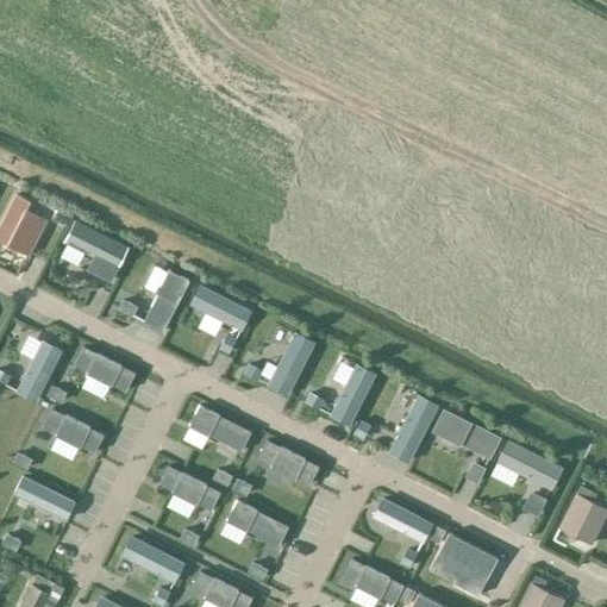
[(20,195),(0,235),(0,239),(31,256),(49,221),(29,211),(33,202),(20,195)]
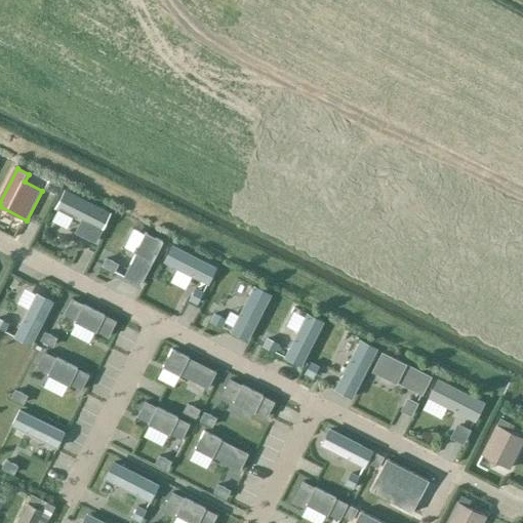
[(96,244),(112,214),(67,192),(56,211),(82,224),(77,235),(96,244)]
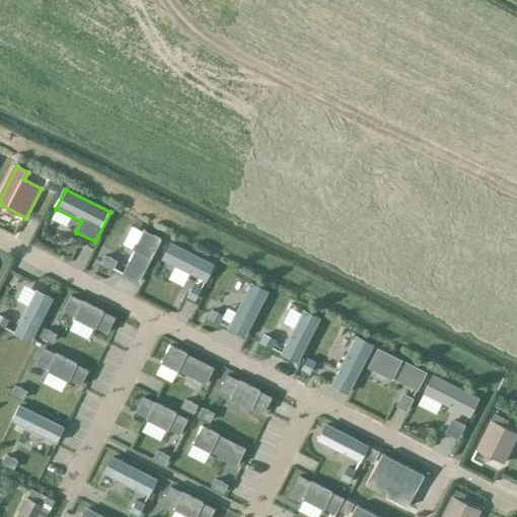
[(218,266),(172,243),(164,261),(209,284),(218,266)]
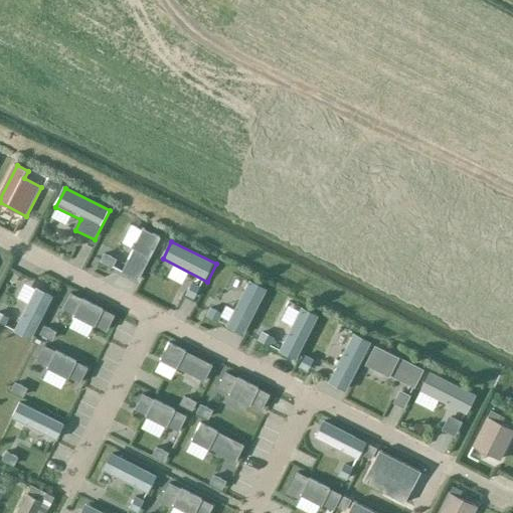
[(267,291),(247,282),(223,329),(242,338),(267,291)]
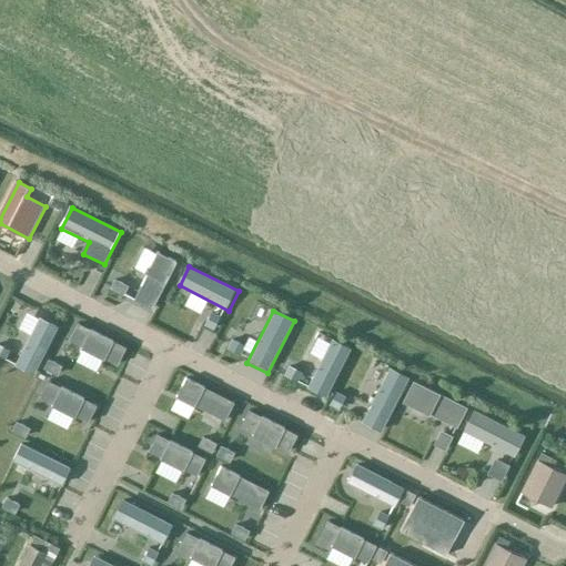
[(59,327),(39,316),(13,365),(33,375),(59,327)]
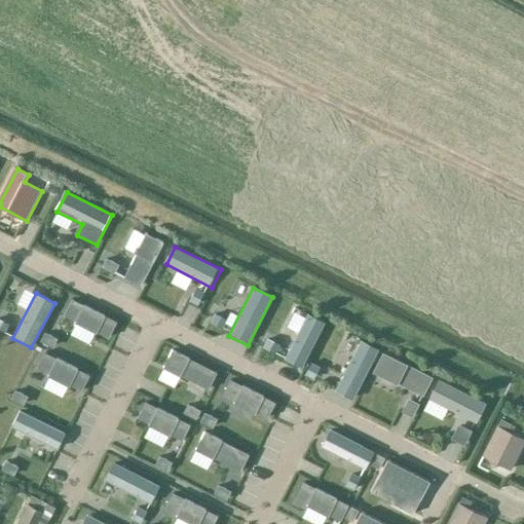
[(119,324),(71,301),(63,319),(111,341),(119,324)]
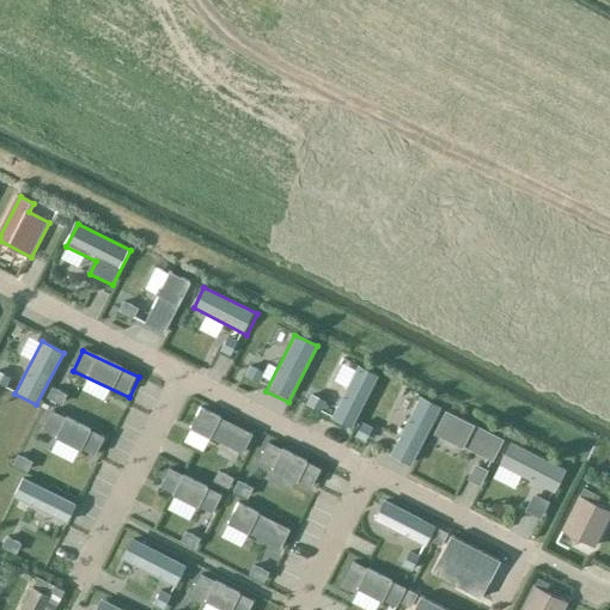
[(378,376),(357,365),(328,421),(349,432),(378,376)]
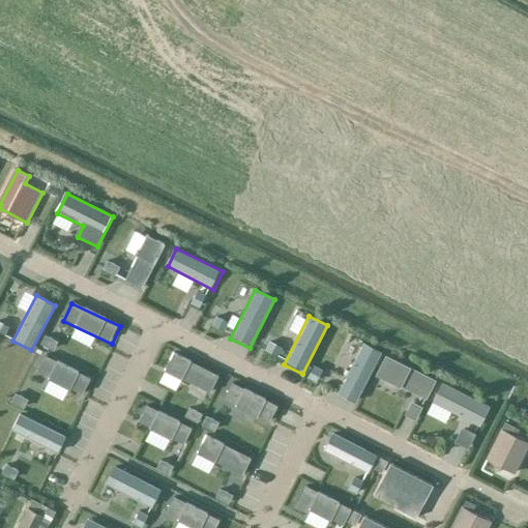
[(379,354),(360,345),(335,393),(354,403),(379,354)]
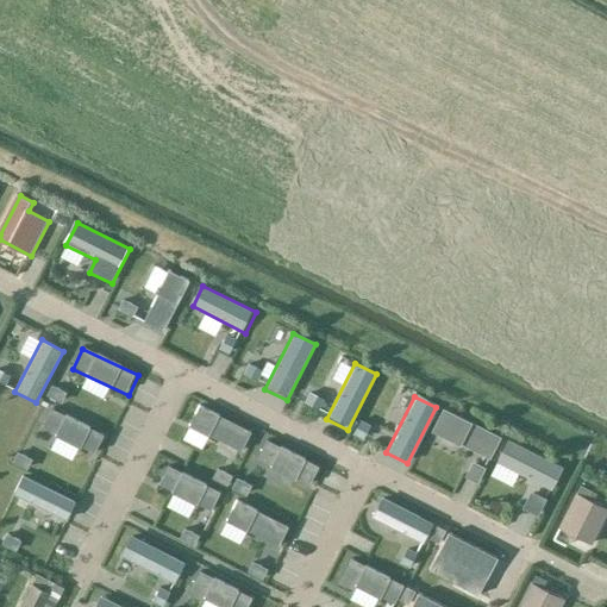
[(254,431),(198,404),(188,425),(243,451),(254,431)]
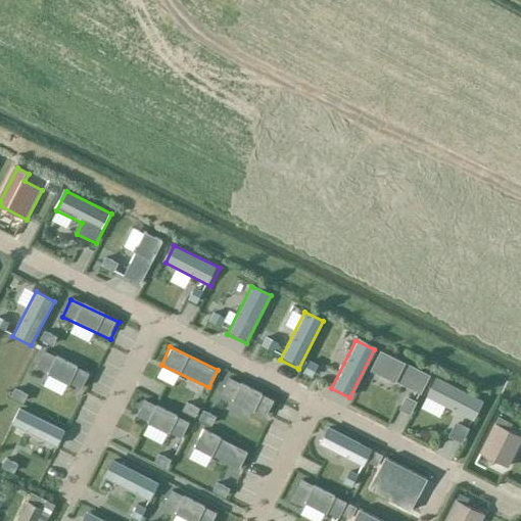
[(90,373),(43,349),(34,368),(82,390),(90,373)]
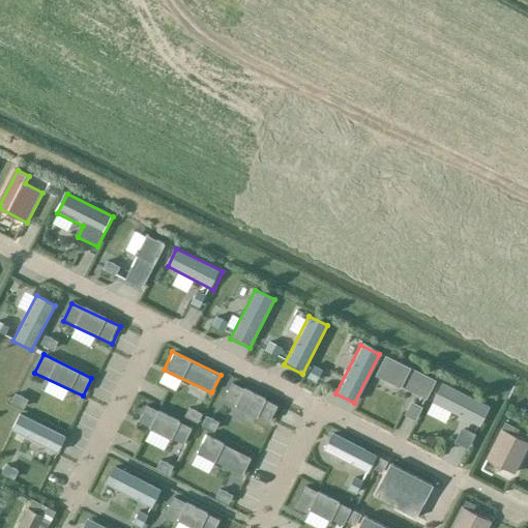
[(410,368),(385,355),(375,375),(401,387),(410,368)]
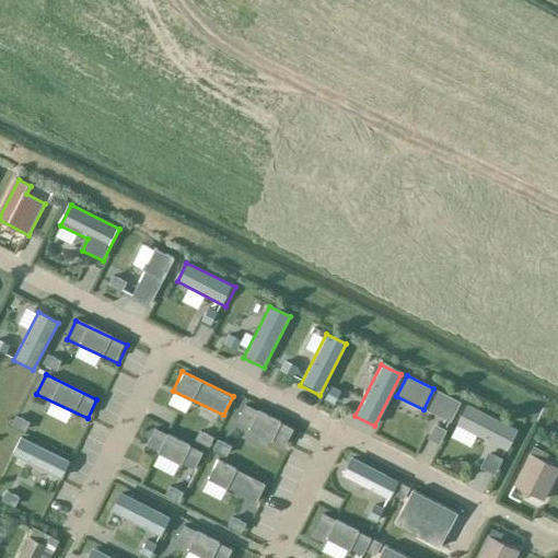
[(461,403),(434,390),(423,409),(451,422),(461,403)]
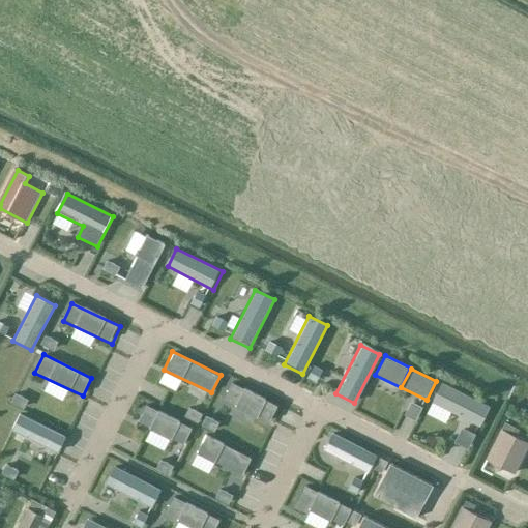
[(281,405),(232,381),(224,400),(271,422),(281,405)]
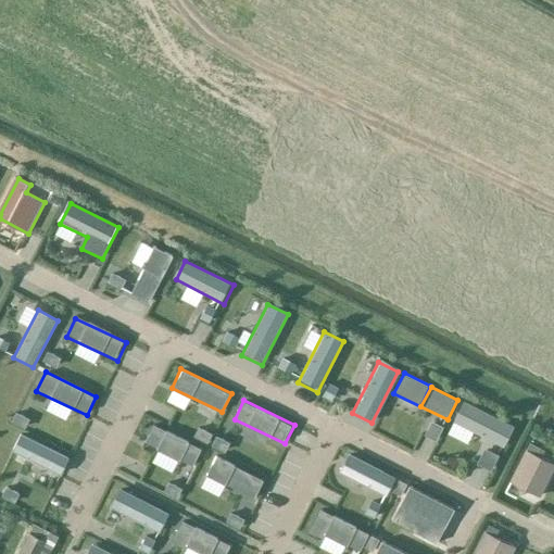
[(515,427),(465,402),(454,424),(505,448),(515,427)]
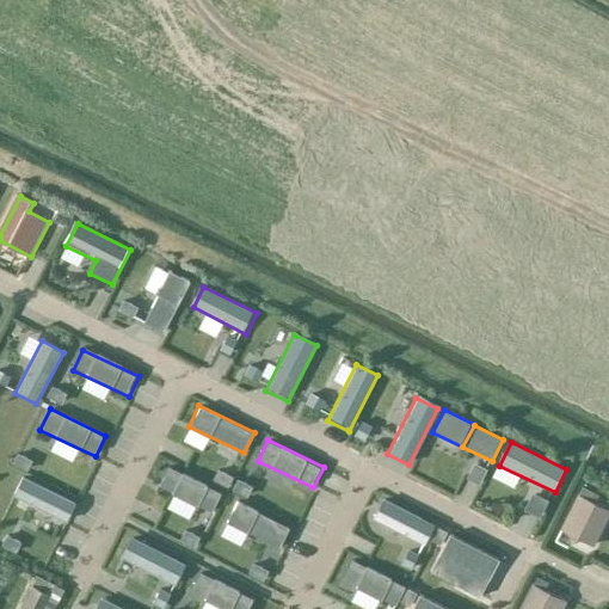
[(223,493),(167,466),(158,487),(213,514),(223,493)]
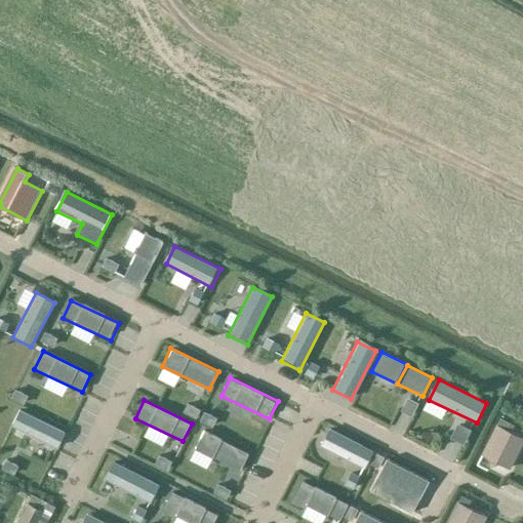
[(65,431),(16,408),(8,426),(56,449),(65,431)]
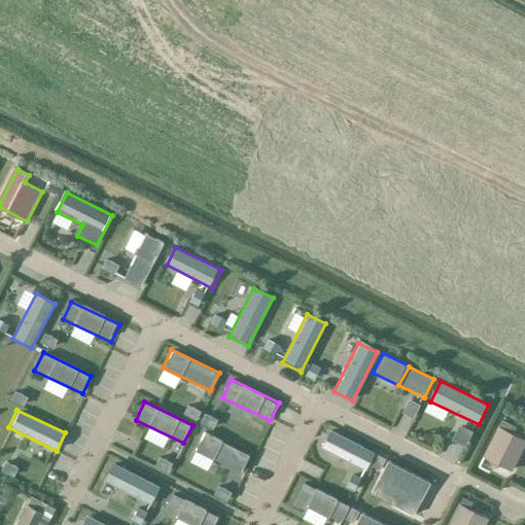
[(504,420),(500,428),(499,427),(484,457),(514,473),(524,450),(524,440),(511,432),(514,426),(504,420)]
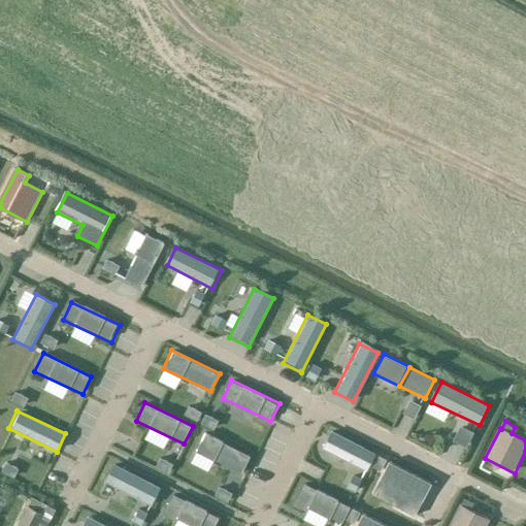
[(255,456),(206,433),(198,451),(245,474),(255,456)]
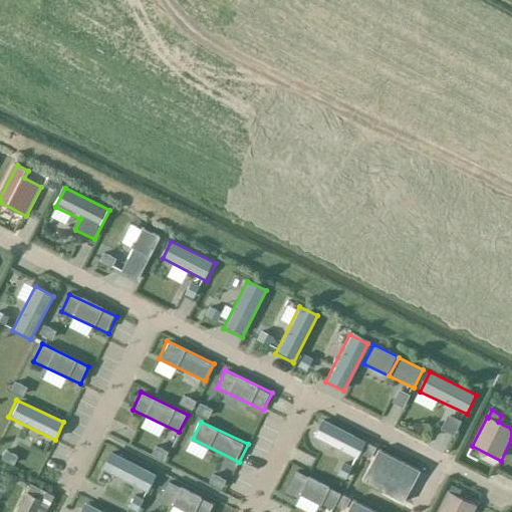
[(368,444),(322,422),(313,439),(360,461),(368,444)]
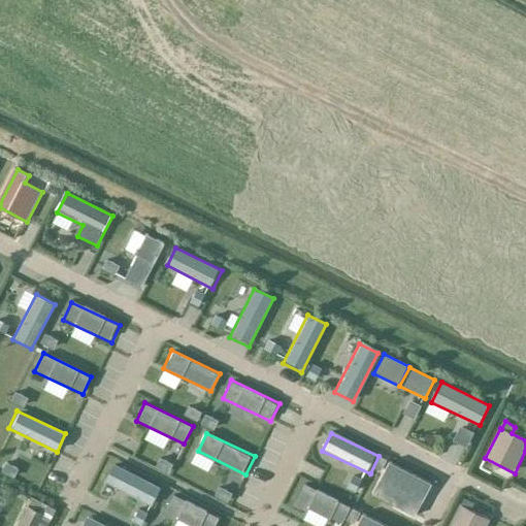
[(163,488),(114,465),(106,484),(154,506),(163,488)]
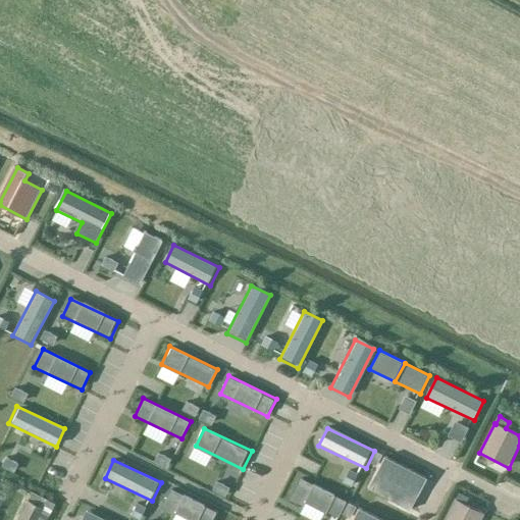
[(427,483),(384,461),(368,492),(410,515),(427,483)]
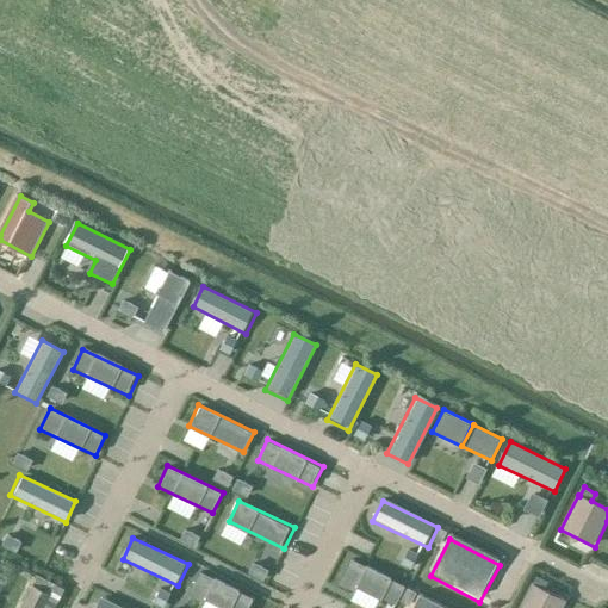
[(407,585),(351,559),(341,579),(396,606),(407,585)]
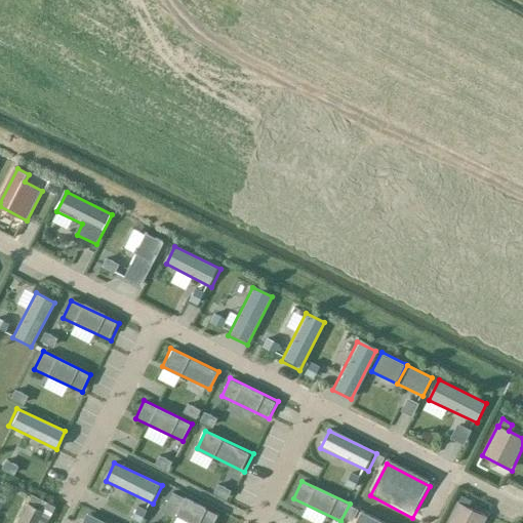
[(212,522),(217,515),(169,492),(160,510),(188,522),(212,522)]
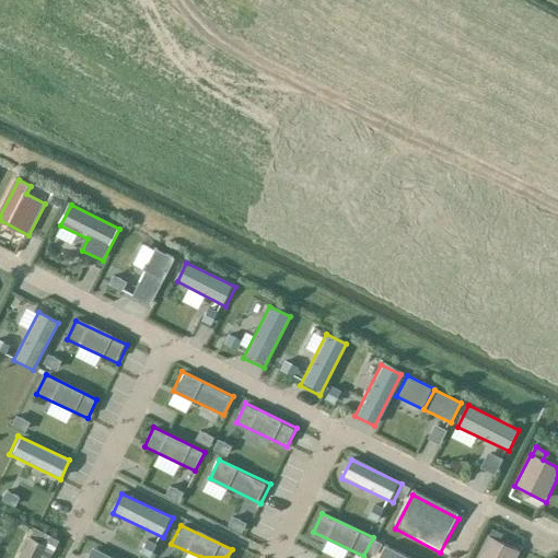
[(495,530),(491,536),(490,536),(478,557),(518,557),(521,553),(501,542),(506,534),(495,530)]
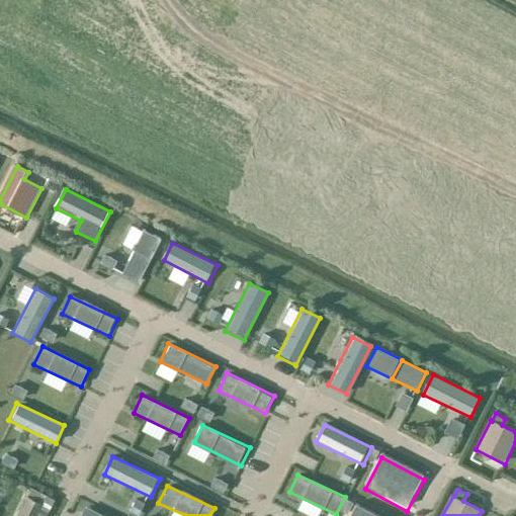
[(29,498),(19,515),(36,515),(43,505),(29,498)]
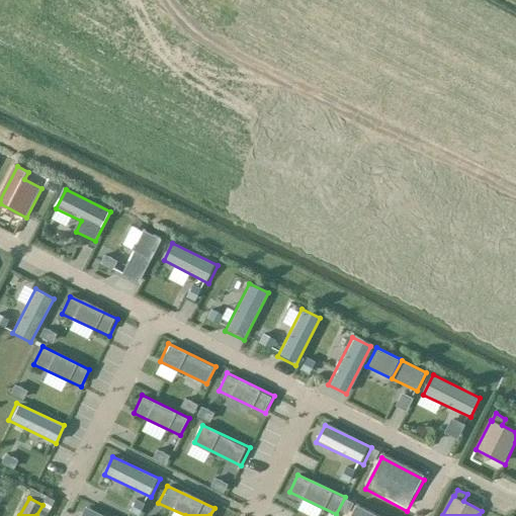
[(103,515),(83,506),(78,515),(103,515)]
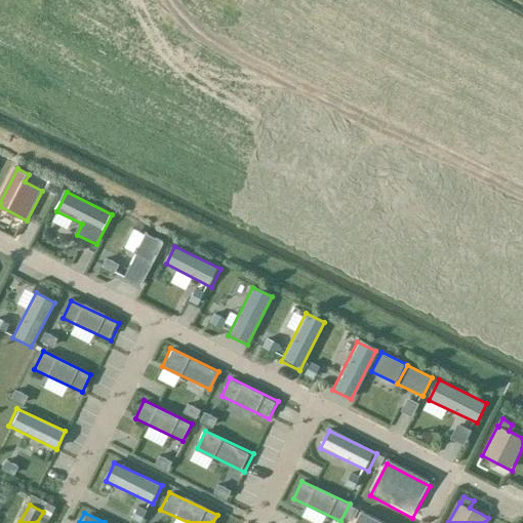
[(377,522),(361,514),(356,522),(377,522)]
